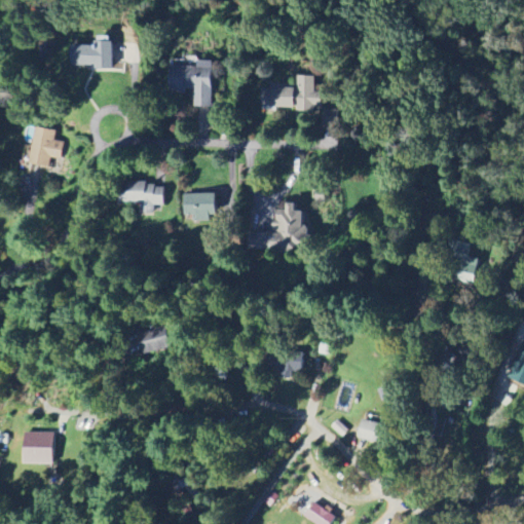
[(111,36),(94,35),(92,44),(70,43),(70,65),(110,66),(111,36)]
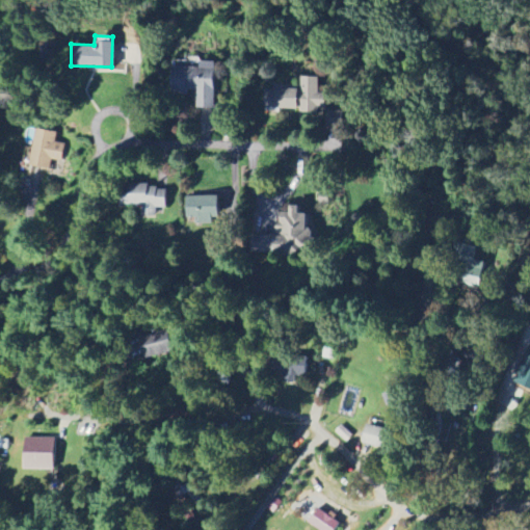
[(214,61),(197,60),(197,67),(170,67),(169,93),(186,93),(186,88),(195,88),(194,107),(212,107),(214,61)]
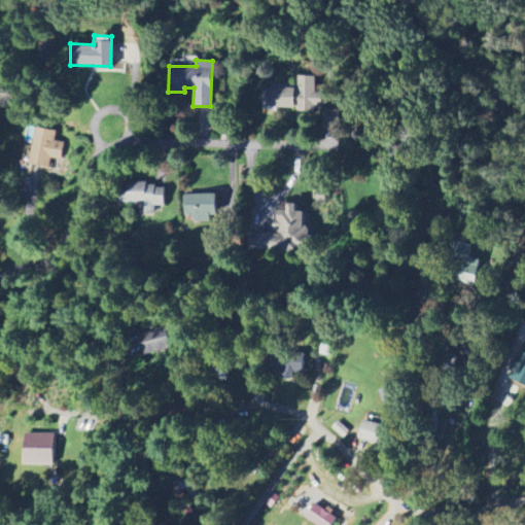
[(298,88),(260,88),(260,109),(322,109),(322,91),(315,91),(315,74),(298,74),(298,88)]
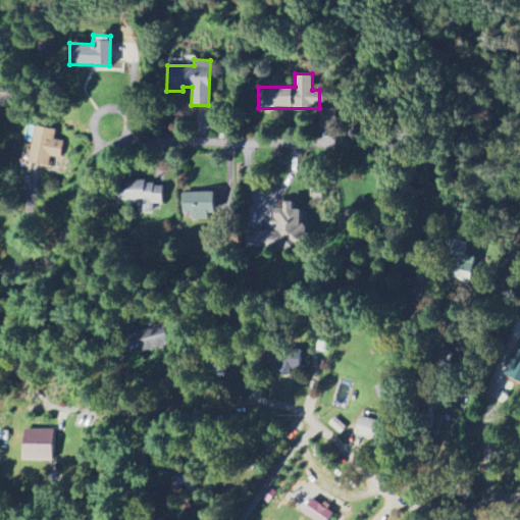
[(47,165),(49,156),(59,157),(62,140),(53,139),(54,128),(35,125),(29,161),(47,165)]
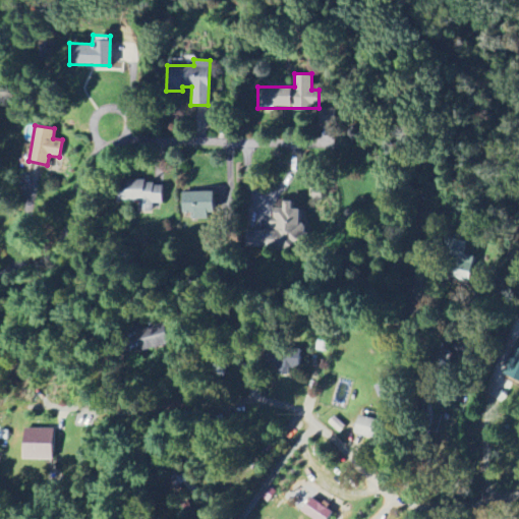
[(160,204),(160,182),(118,180),(117,202),(137,202),(137,210),(150,210),(150,203),(160,204)]
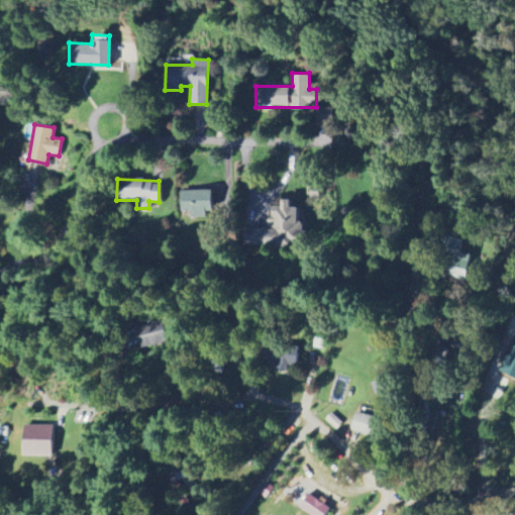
[(190,215),(211,214),(211,189),(178,190),(179,211),(190,211),(190,215)]
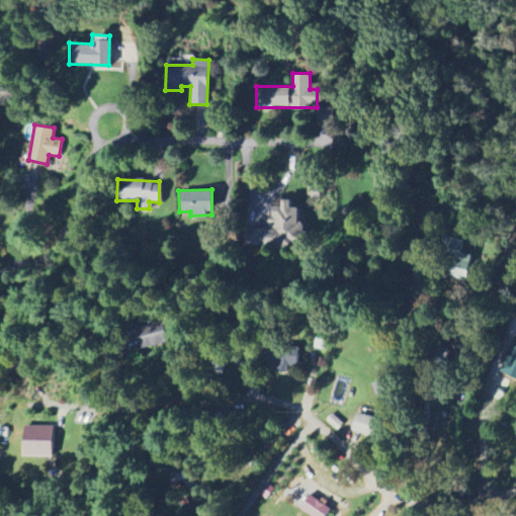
[(254,249),(304,235),(295,206),(290,207),(287,197),(278,200),(279,203),(269,206),(271,215),(248,222),(252,236),(251,236),(254,249)]
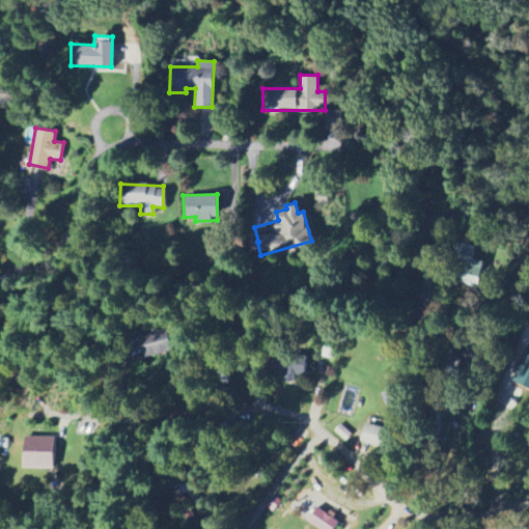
[(476,250),(464,245),(458,255),(468,259),(463,272),(477,278),(484,262),(472,257),(476,250)]
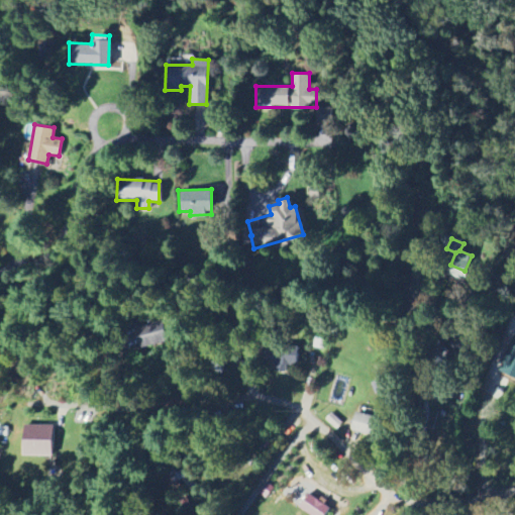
[(383,435),(386,418),(353,412),(350,430),(383,435)]
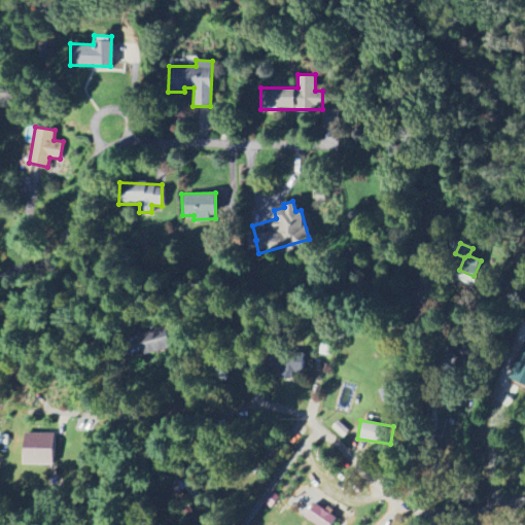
[(23,462),(51,463),(53,433),(23,432),(23,462)]
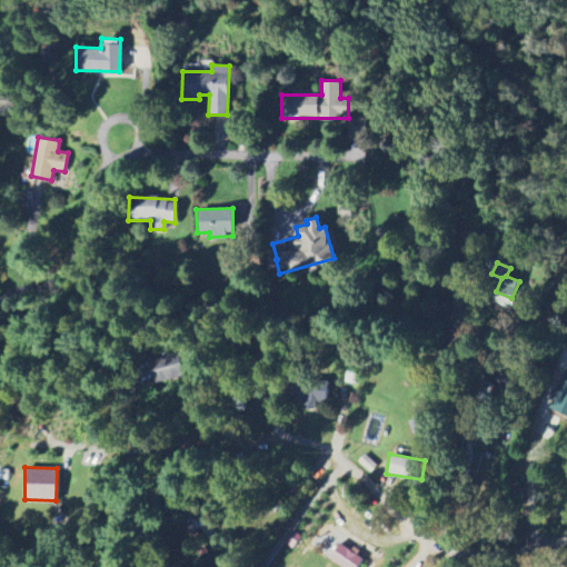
[(342,566),(355,566),(361,558),(331,537),(320,551),(342,566)]
